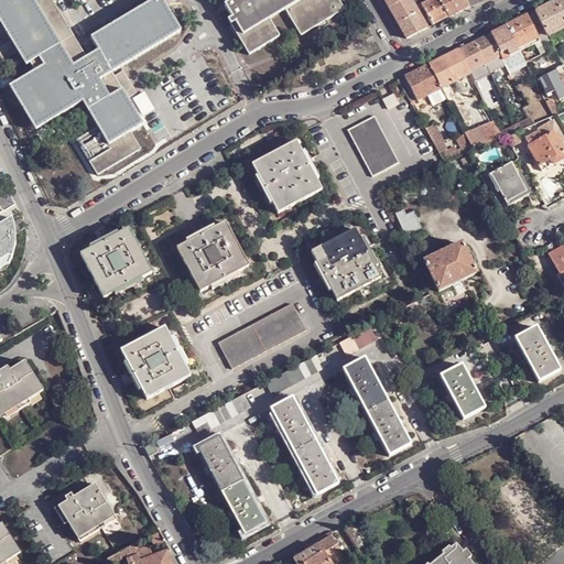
[(143,126),(129,100),(112,74),(121,69),(182,33),(162,0),(158,0),(91,39),(99,51),(86,58),(51,0),(0,0),(0,22),(26,66),(31,64),(35,72),(10,87),(35,131),(83,102),(97,129),(76,141),(97,176),(140,151),(130,133),(143,126)]
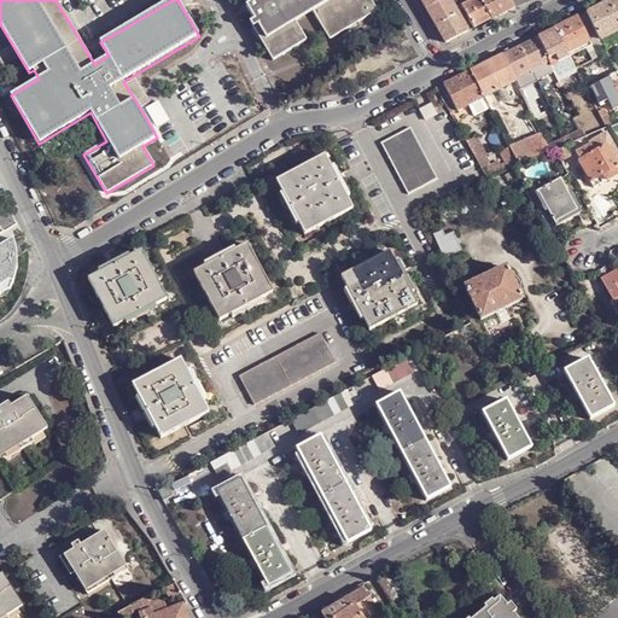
[(251,25),(254,30),(258,29),(267,41),(262,44),(274,63),(308,42),(296,23),(314,13),(331,40),(379,11),(372,0),(257,0),(248,7),(256,22),(251,25)]
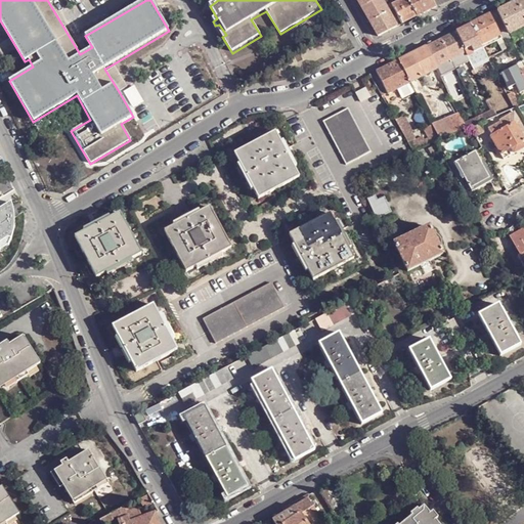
[(389,11),(382,0),(374,0),(361,6),(369,22),(389,11)]
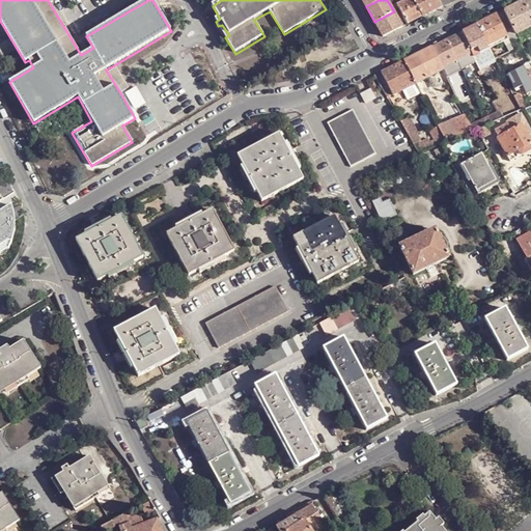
[(409,24),(423,17),(413,0),(408,0),(400,4),(400,5),(398,5),(400,8),(403,15),(409,24)]
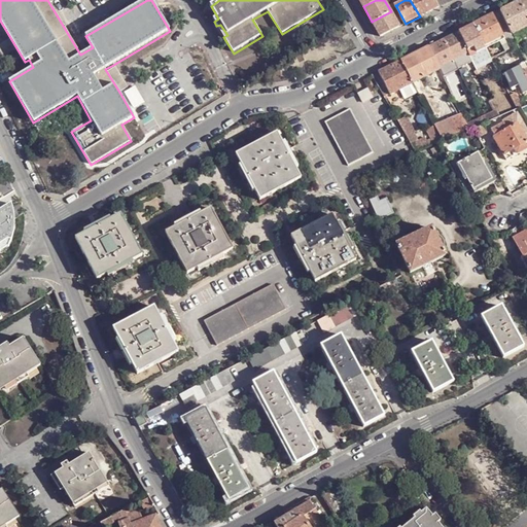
[(410,0),(420,16),(438,7),(433,0),(410,0)]
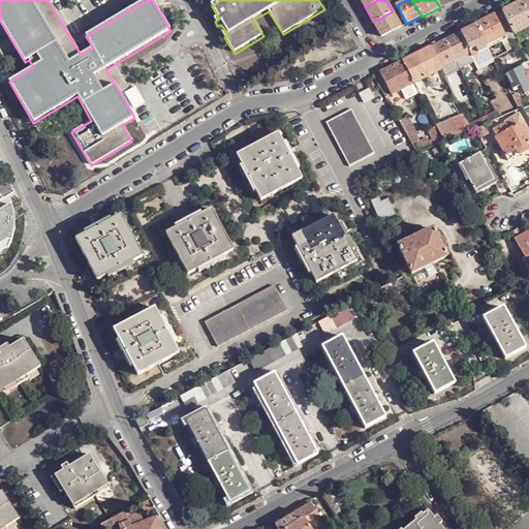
[(528,16),(522,1),(503,10),(515,34),(528,26),(528,16)]
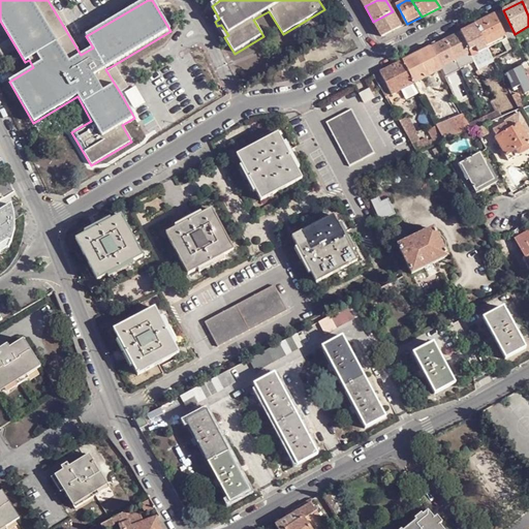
[(399,8),(393,11),(373,22),(382,36),(401,27),(396,18),(402,14),(399,8)]
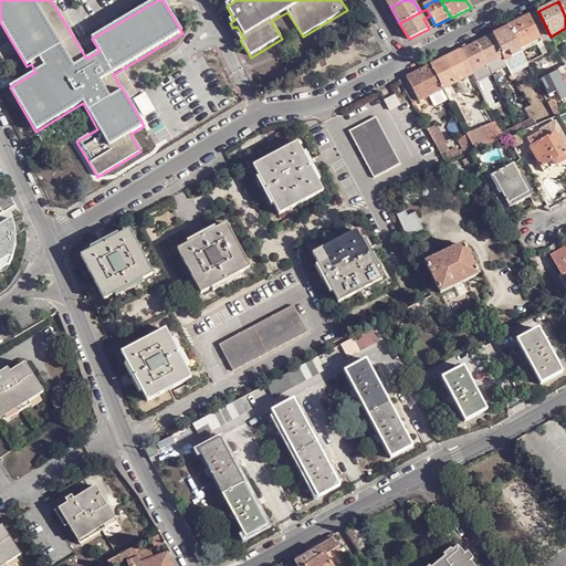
[(538,11),(530,17),(545,46),(554,42),(551,37),(538,11)]
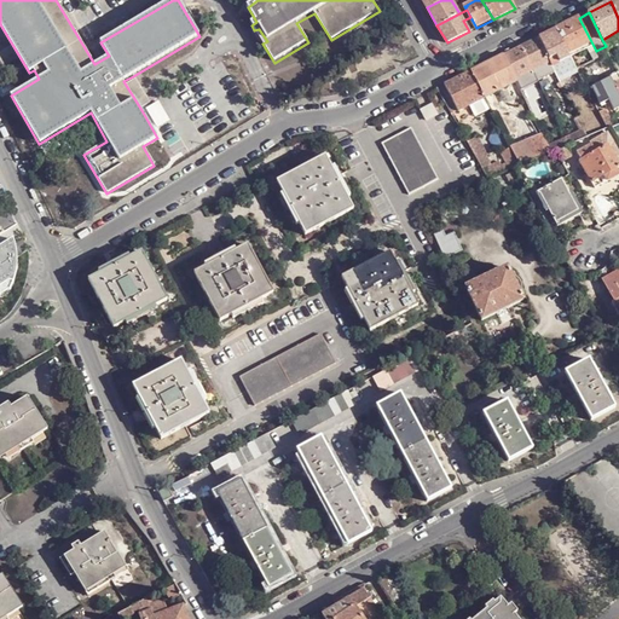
[(579,18),(557,28),(570,52),(586,45),(589,48),(595,61),(600,58),(596,51),(579,18)]
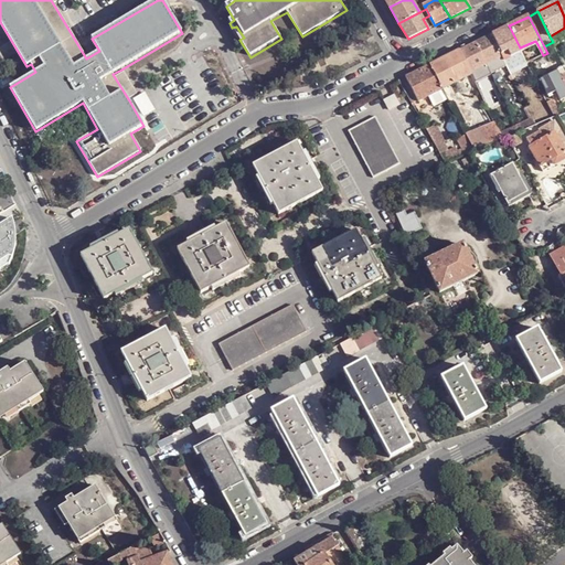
[(509,25),(492,34),(505,63),(515,59),(519,65),(526,61),(522,52),(520,48),(509,25)]
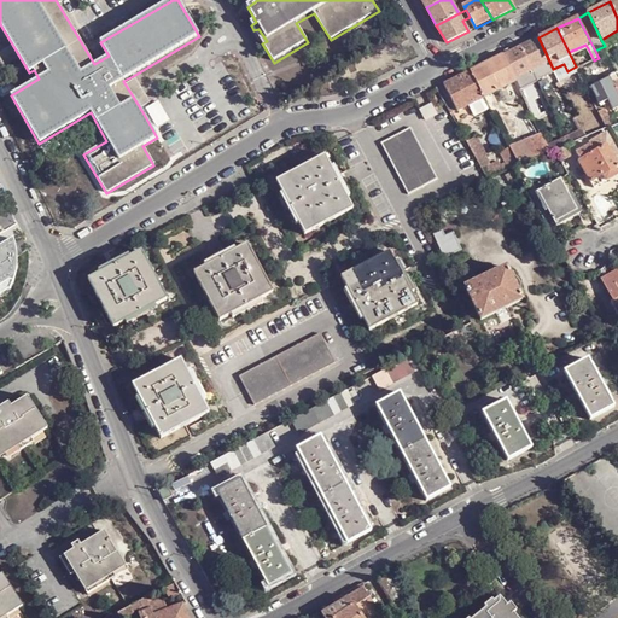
[(258,29),(254,30),(252,33),(261,45),(262,44),(267,41),(258,29)]
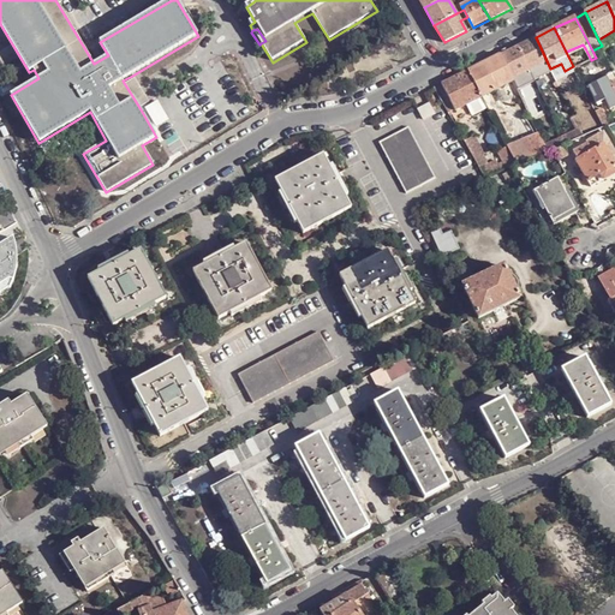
[(536,37),(519,46),(530,70),(536,82),(545,77),(550,87),(551,87),(557,83),(550,69),(536,37)]
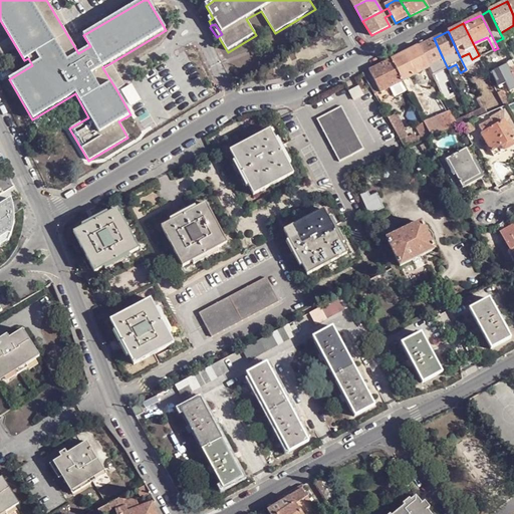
[(487,37),(473,43),(475,47),(489,40),(487,37)]
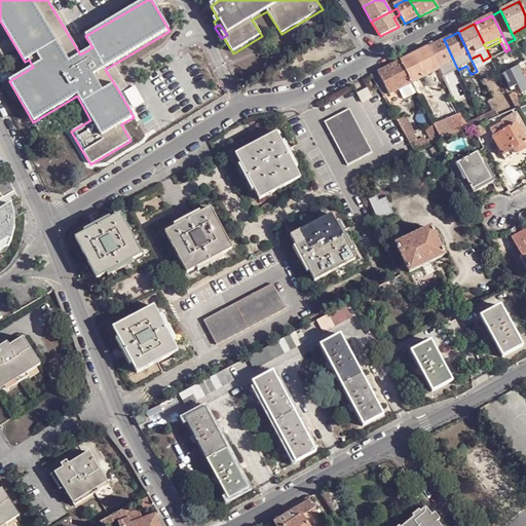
[(444,39),(428,46),(440,70),(441,73),(450,68),(448,63),(453,60),(444,39)]
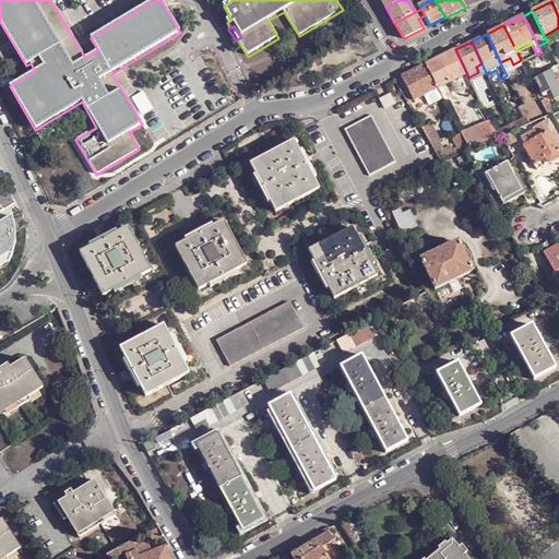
[(455,49),(426,64),(439,88),(467,74),(455,49)]
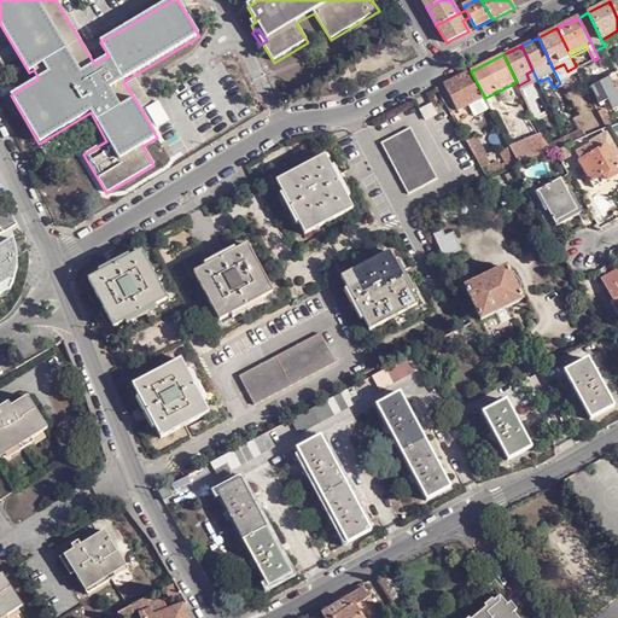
[(471,71),(444,85),(459,111),(470,105),(485,98),(471,71)]
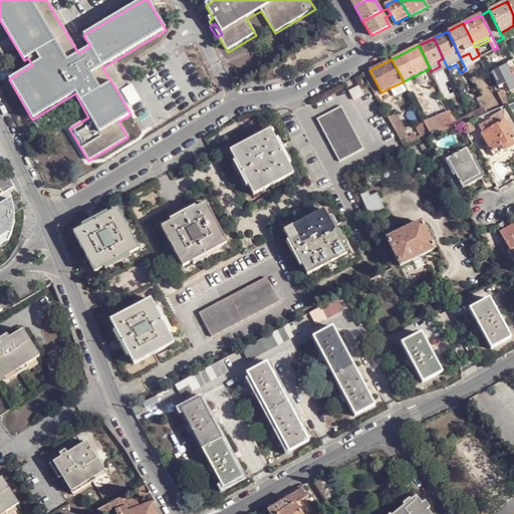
[(102,67),(117,91),(125,86),(110,63),(102,67)]
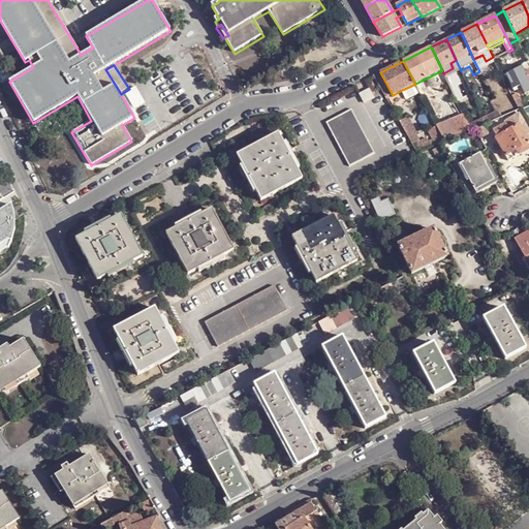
[(528,92),(528,68),(516,75),(514,70),(505,73),(514,89),(519,86),(520,88),(522,87),(526,94),(528,92)]
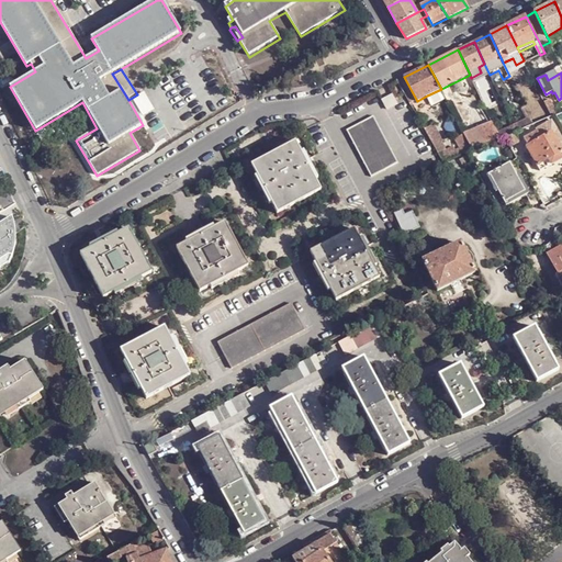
[(474,85),(489,114),(493,112),(483,91),(485,90),(481,82),(474,85)]
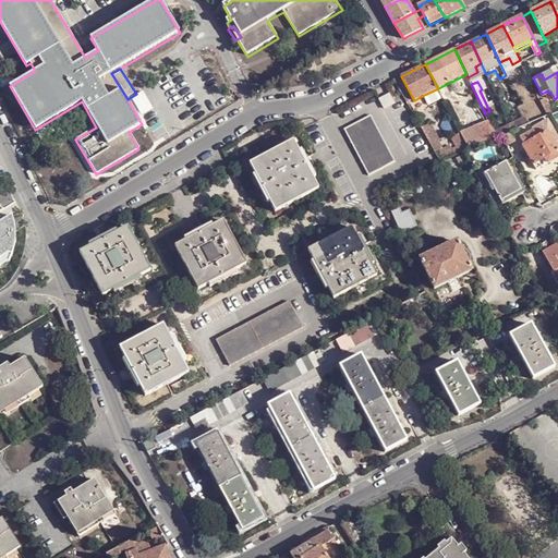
[(438,88),(424,95),(429,105),(443,98),(438,88)]
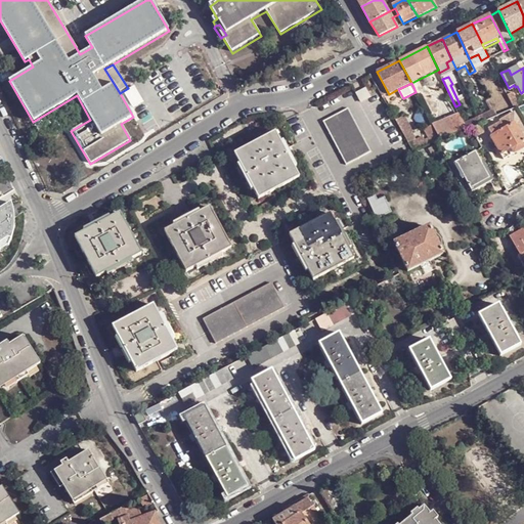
[(357,93),(361,102),(370,97),(365,88),(357,93)]
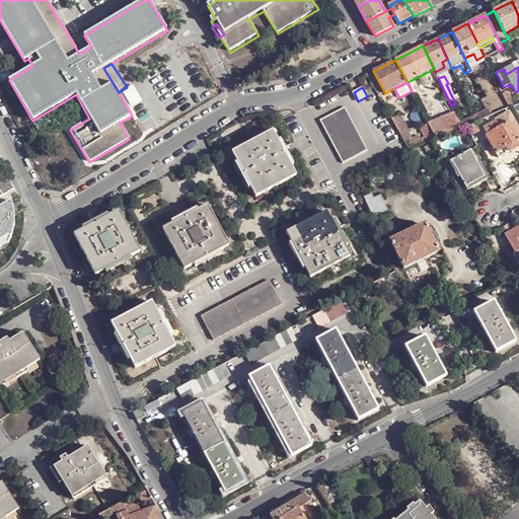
[(509,91),(503,94),(510,106),(515,104),(509,91)]
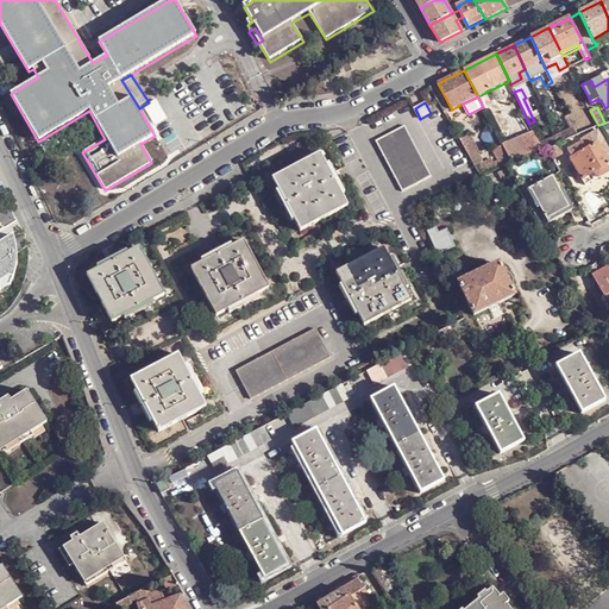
[(571,120),(573,126),(578,133),(598,125),(590,111),(571,120)]
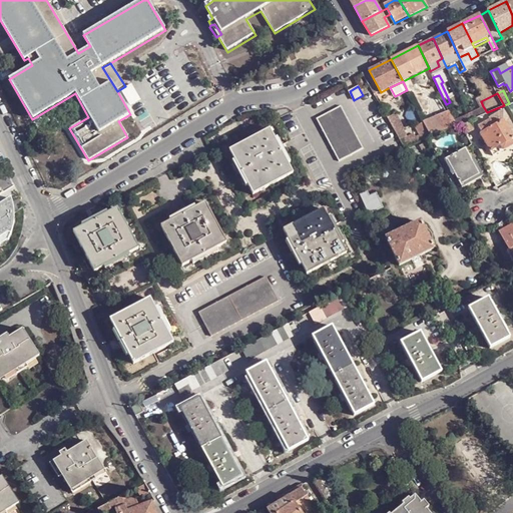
[(392,101),(382,106),(398,135),(403,132),(409,129),(392,101)]
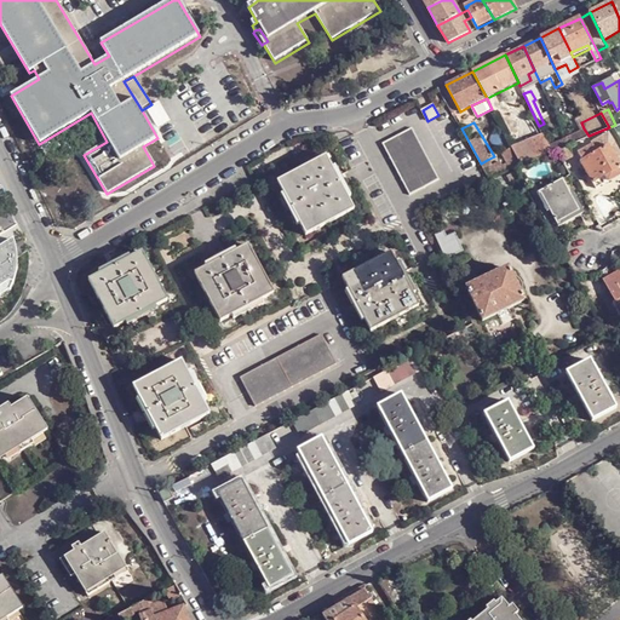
[(382,143),(409,195),(438,181),(412,127),(382,143)]
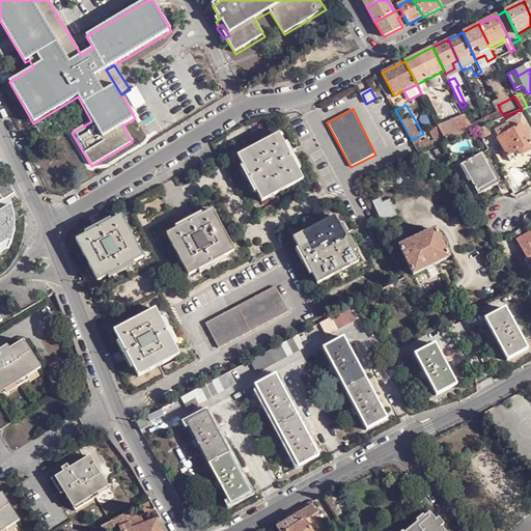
[(500,110),(485,117),(488,123),(504,117),(504,116),(500,110)]
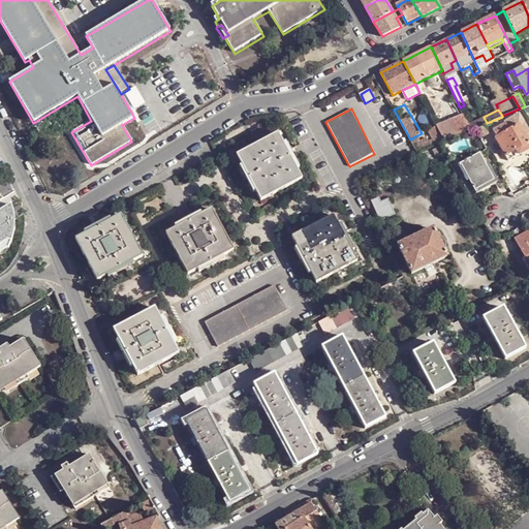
[(463,115),(437,125),(445,141),(470,129),(463,115)]
